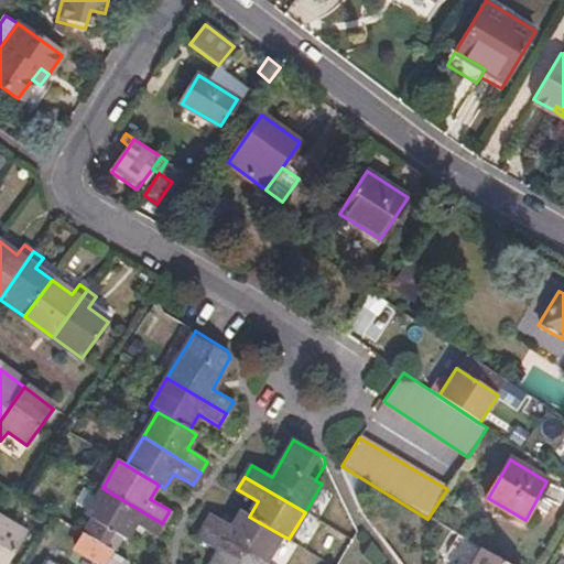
[(83,533),(109,549),(118,535),(126,540),(134,524),(154,537),(162,523),(102,488),(78,530),(83,533)]
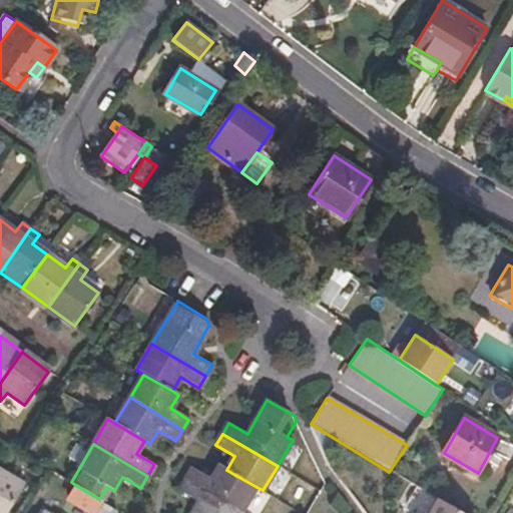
[(241,511),(257,487),(226,470),(220,466),(212,479),(193,469),(187,479),(241,511)]
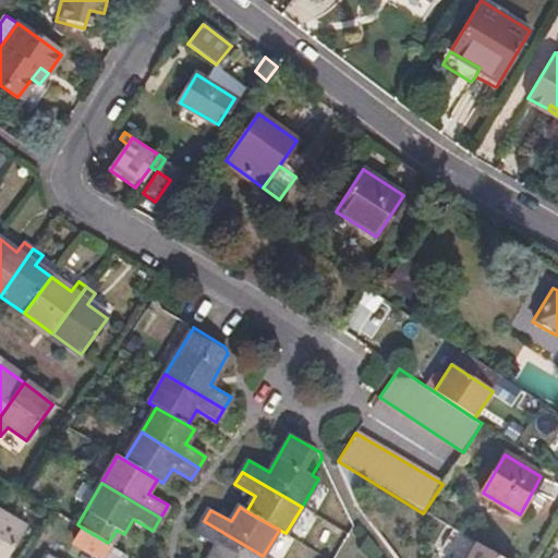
[(0,557),(8,557),(27,526),(0,510),(0,557)]
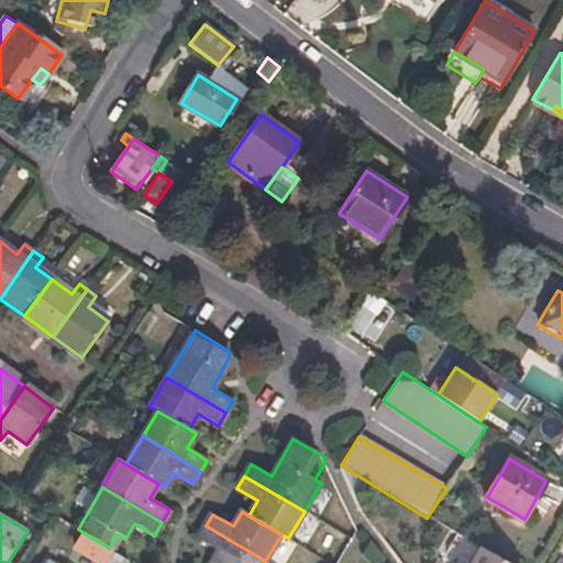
[(264,562),(265,561),(206,526),(197,539),(218,552),(210,562),(264,562)]
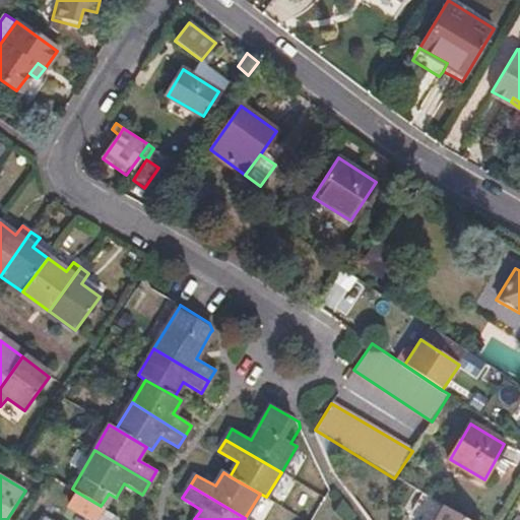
[(113,519),(98,511),(101,506),(76,492),(68,506),(92,519),(91,519),(113,519)]
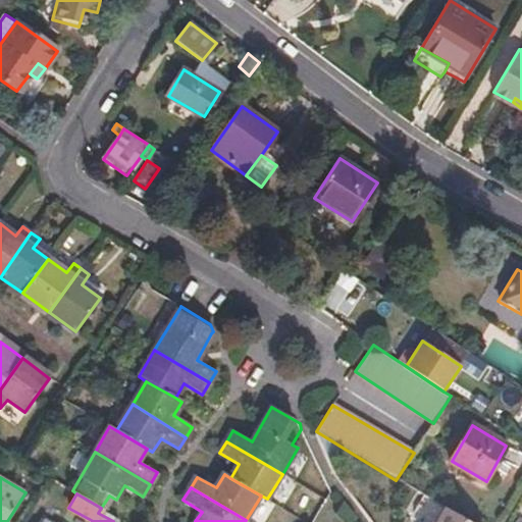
[(466,521),(445,509),(436,521),(466,521)]
